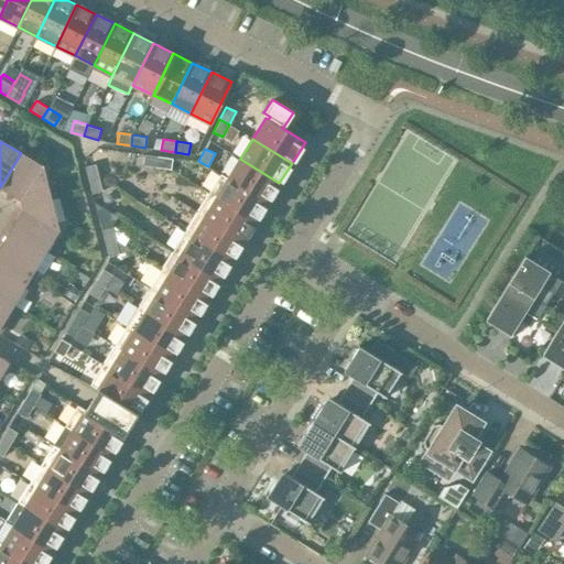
[(21,199),(22,204),(50,197),(42,166),(21,153),(0,187),(21,199)]
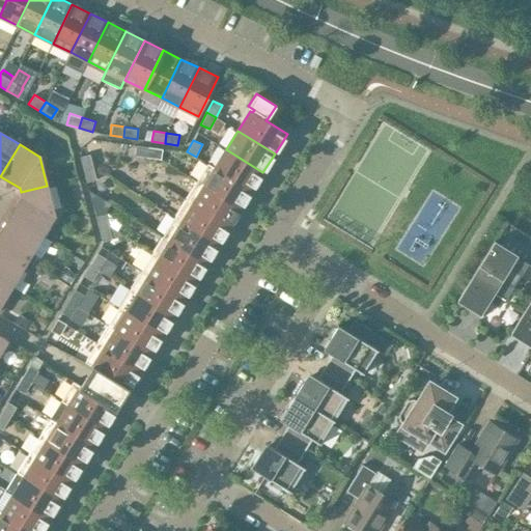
[(147,158),(149,147),(136,145),(135,156),(147,158)]
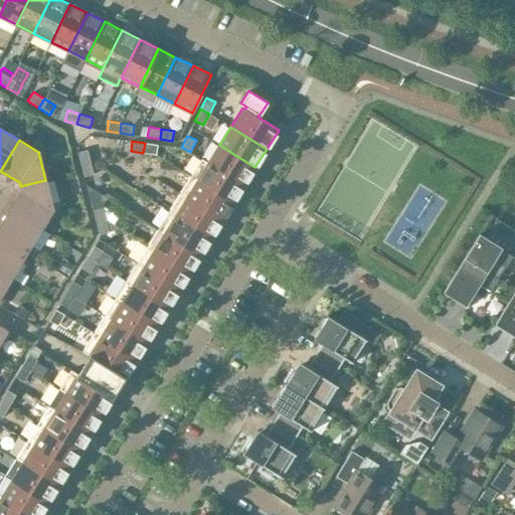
[(145,143),(143,153),(156,155),(157,145),(145,143)]
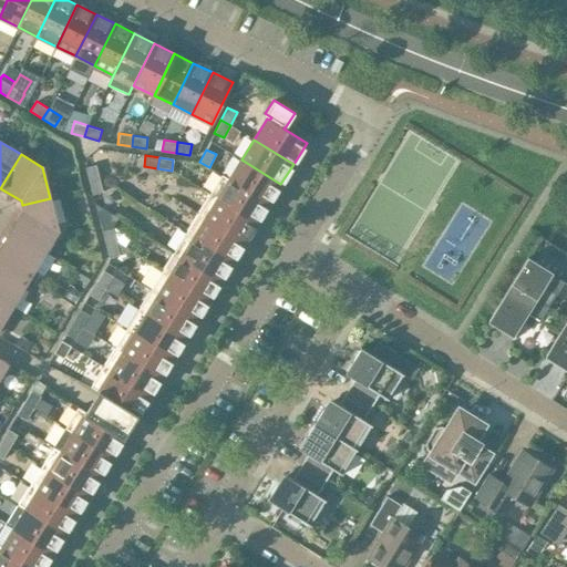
[(241,160),(229,179),(269,204),(280,184),(241,160)]
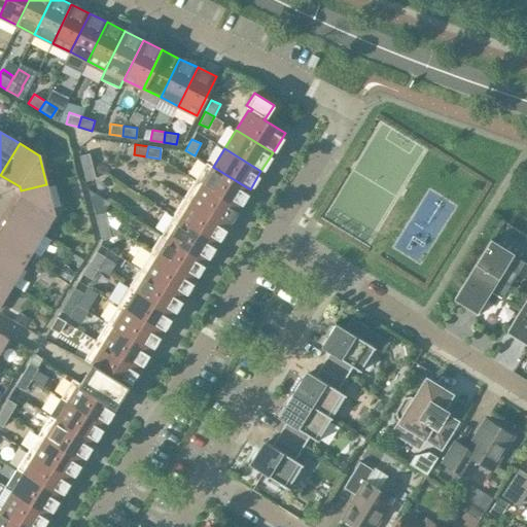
[(82,168),(93,166),(89,152),(79,155),(82,168)]
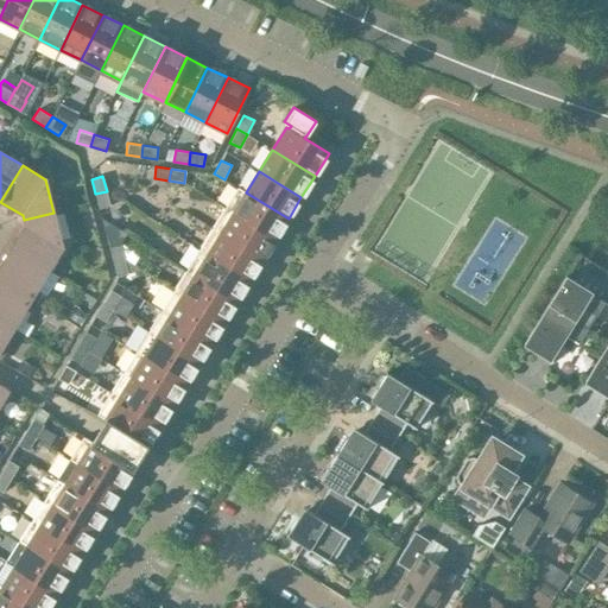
[(276,239),(289,219),(246,192),(238,187),(225,208),(276,239)]
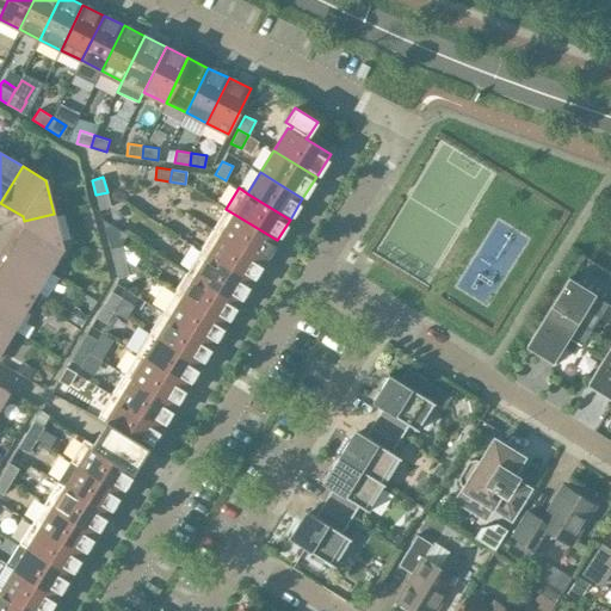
[(107,192),(96,195),(99,210),(111,207),(107,192)]
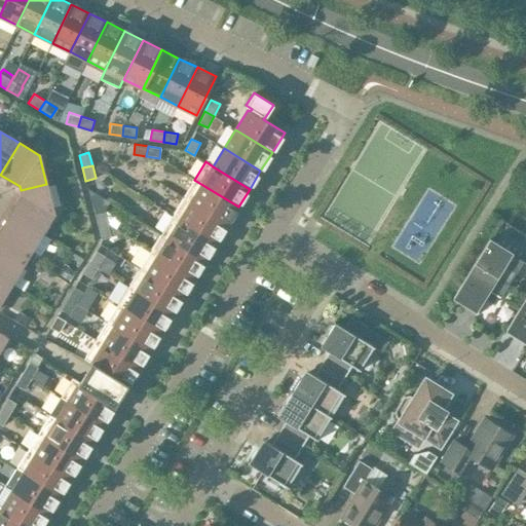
[(194,180),(184,197),(227,224),(238,207),(194,180)]
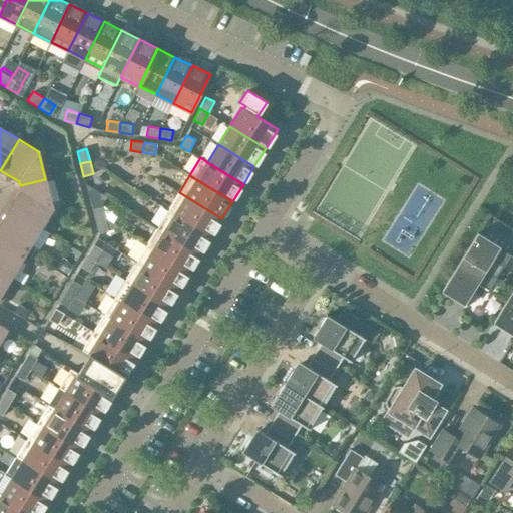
[(21,189),(10,207),(41,226),(52,208),(45,179),(20,185),(21,189)]
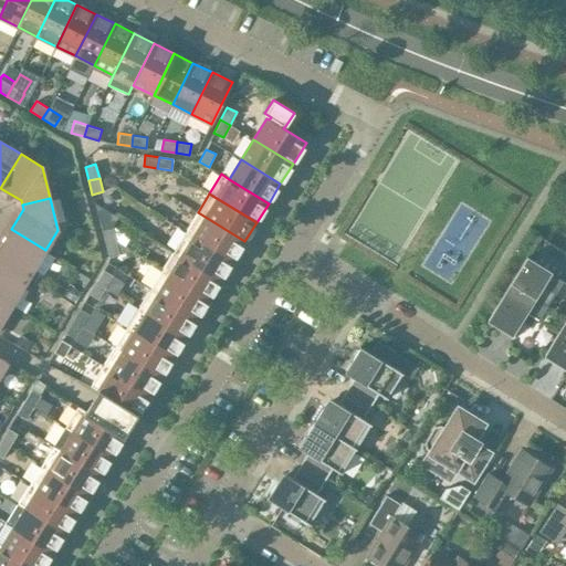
[(198,212),(186,231),(233,261),(244,241),(198,212)]
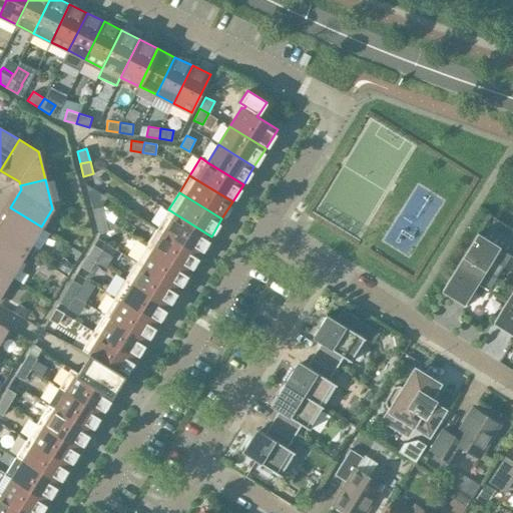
[(95,221),(105,218),(101,206),(92,208),(95,221)]
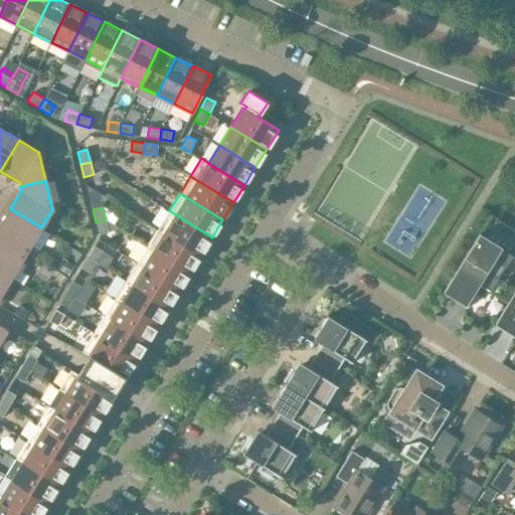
[(10,208),(0,225),(0,237),(30,255),(35,247),(30,245),(41,227),(10,208)]
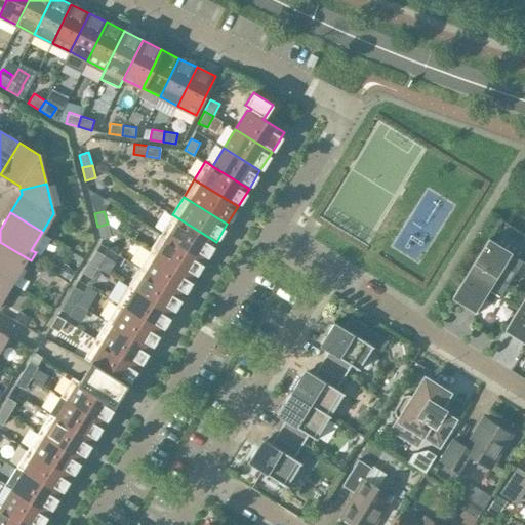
[(172,214),(161,233),(205,259),(216,242),(172,214)]
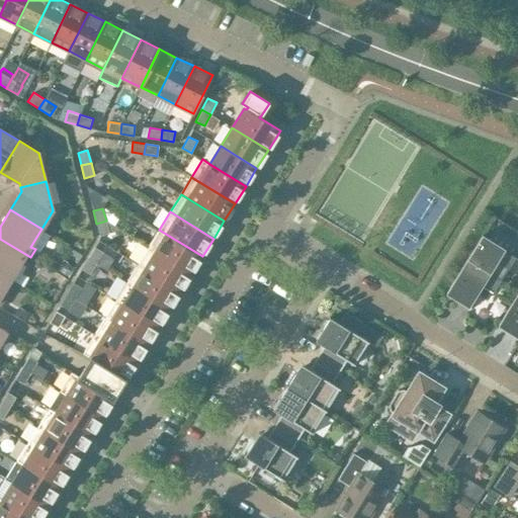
[(106,221),(96,224),(99,236),(109,234),(106,221)]
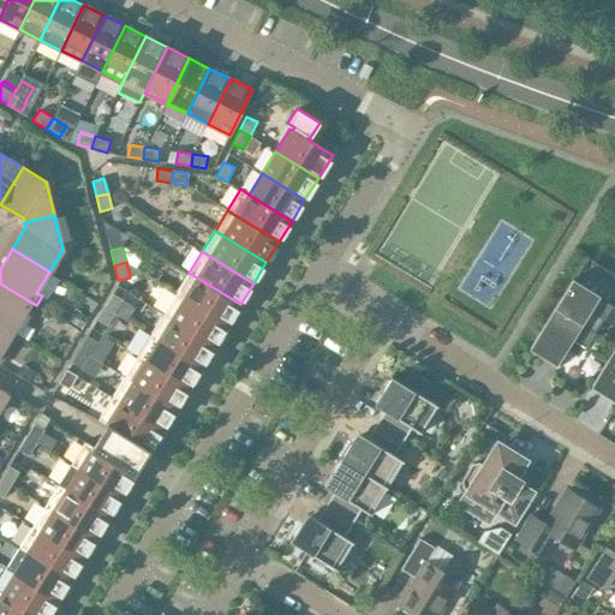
[(189,273),(175,293),(227,324),(240,304),(189,273)]
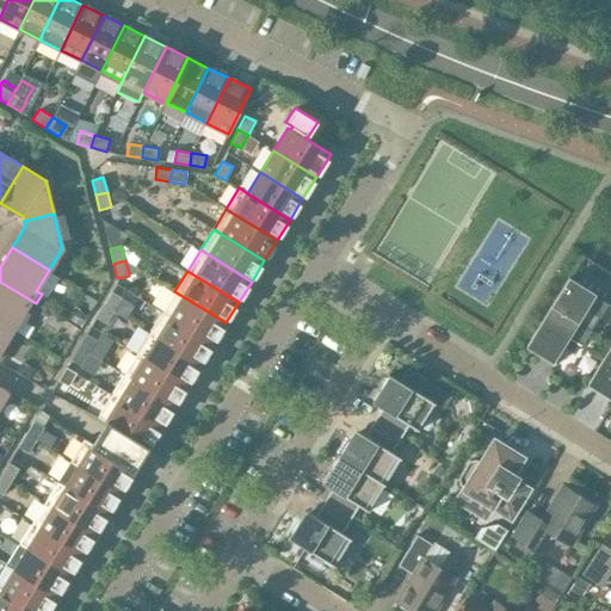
[(609,303),(586,289),(569,278),(571,277),(569,276),(528,344),(554,360),(553,362),(554,363),(569,337),(582,345),(609,303)]
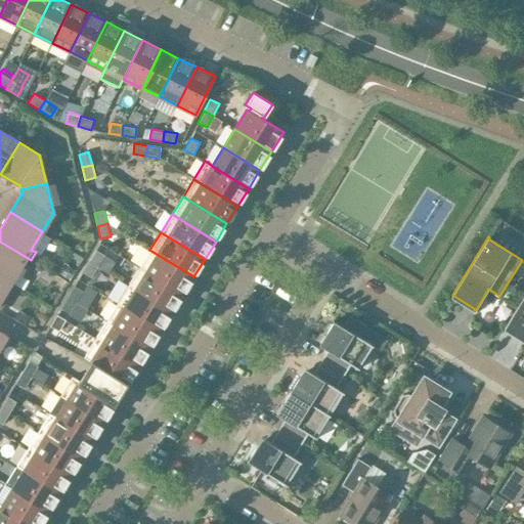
[(0,242),(0,275),(11,282),(22,265),(27,268),(31,260),(0,242)]
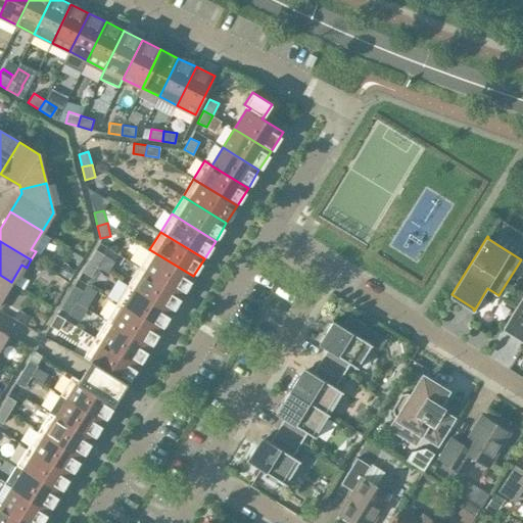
[(89,260),(97,266),(104,254),(95,249),(89,260)]
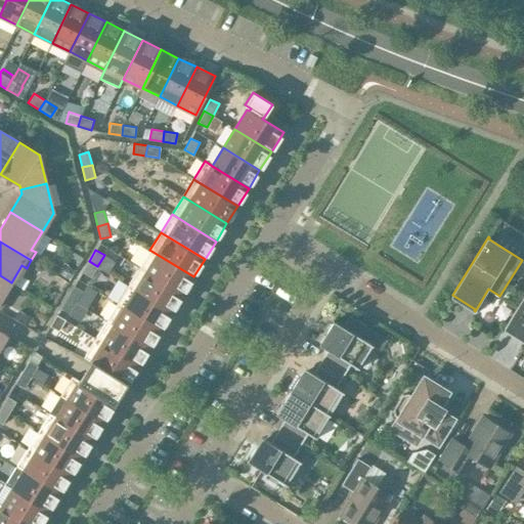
[(149,250),(139,268),(182,295),(193,276),(149,250)]
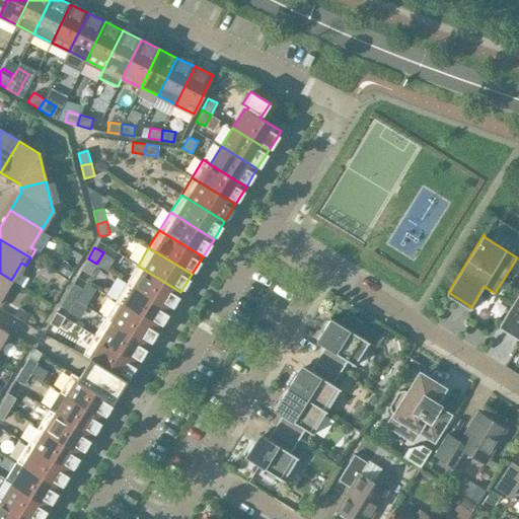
[(96,264),(88,258),(81,270),(90,275),(96,264)]
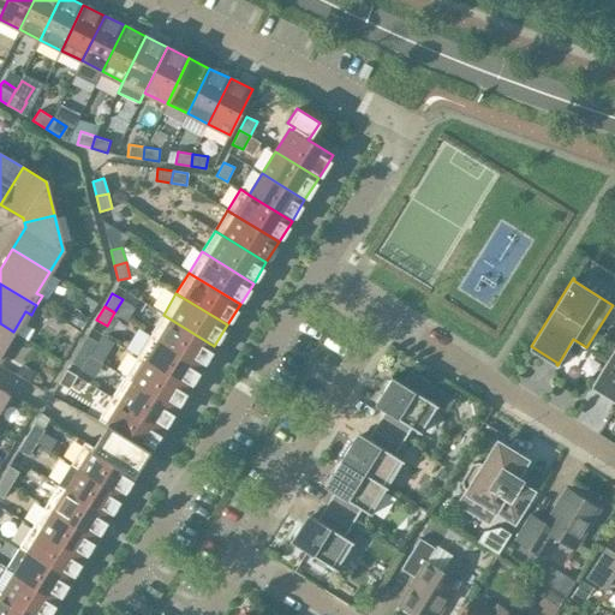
[(163,315),(150,335),(202,366),(214,346),(163,315)]
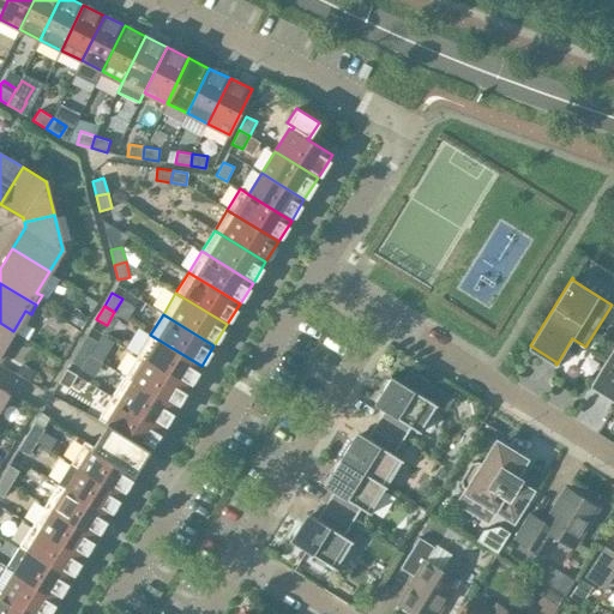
[(1,351),(13,331),(0,323),(0,365),(6,355),(1,351)]
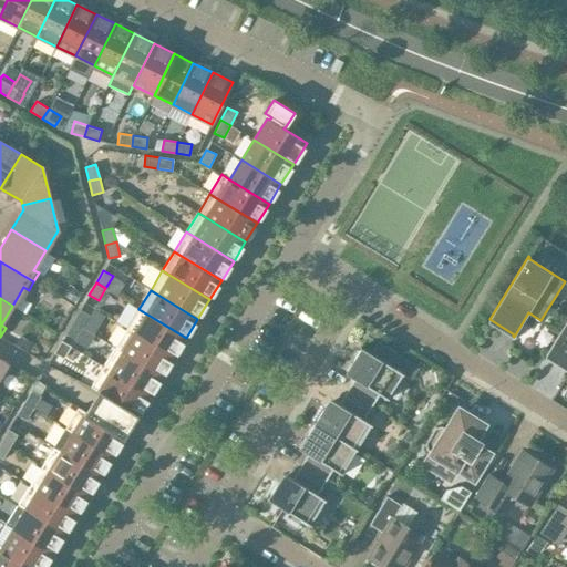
[(73,321),(82,327),(90,315),(80,309),(73,321)]
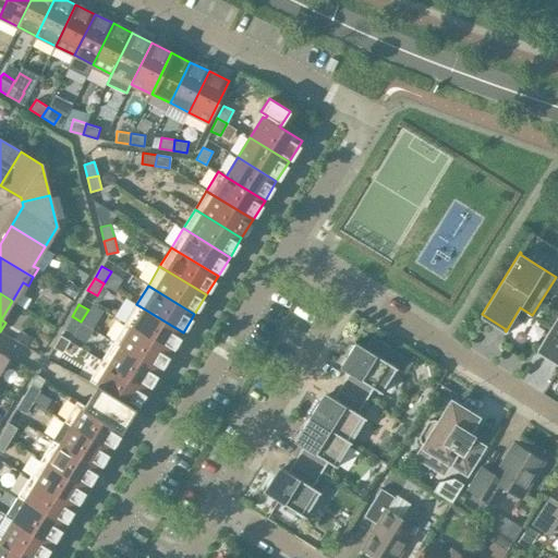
[(136,304),(124,323),(171,352),(183,332),(136,304)]
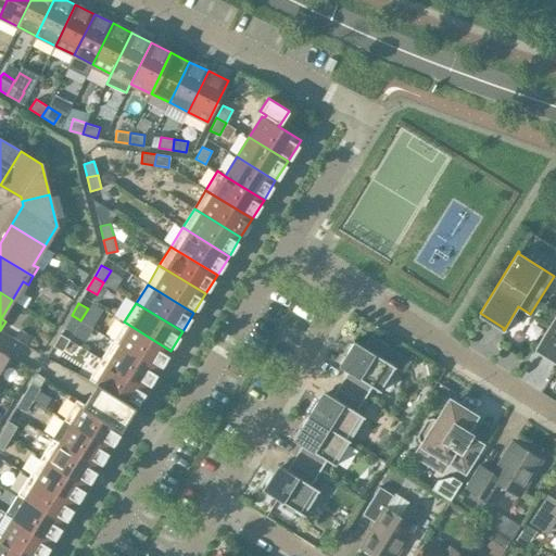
[(555,313),(535,348),(555,359),(555,313)]
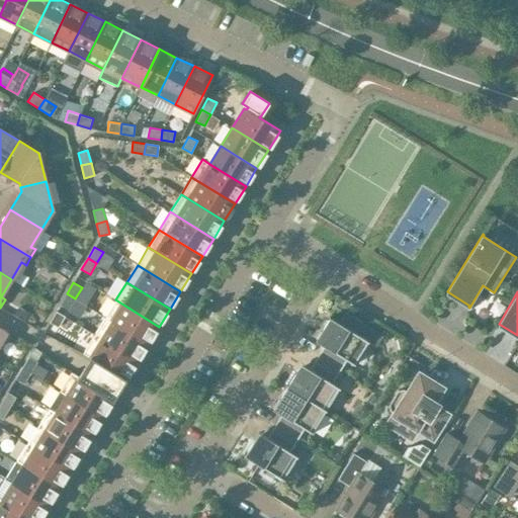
[(75,298),(67,293),(60,305),(69,310),(75,298)]
